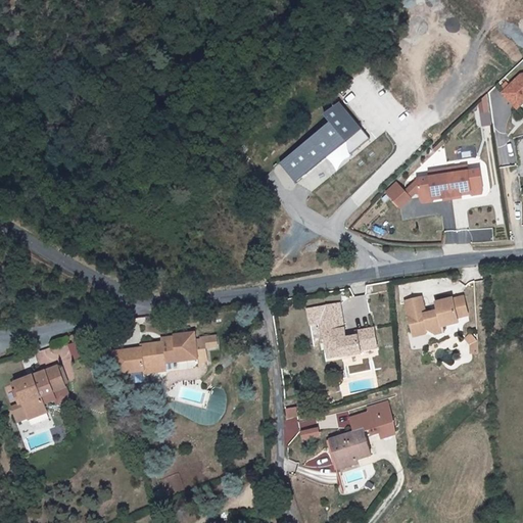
[(522,74),(504,92),(519,107),(522,102),(522,74)]
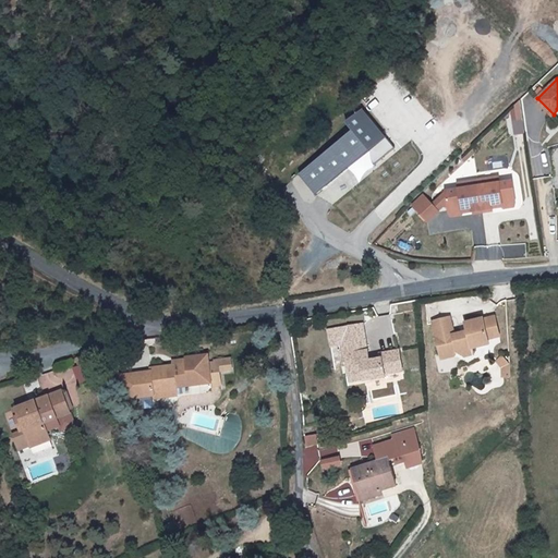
[(352,131),(298,174),(315,195),(364,155),(373,165),(393,148),(362,109),(346,122),(352,131)]
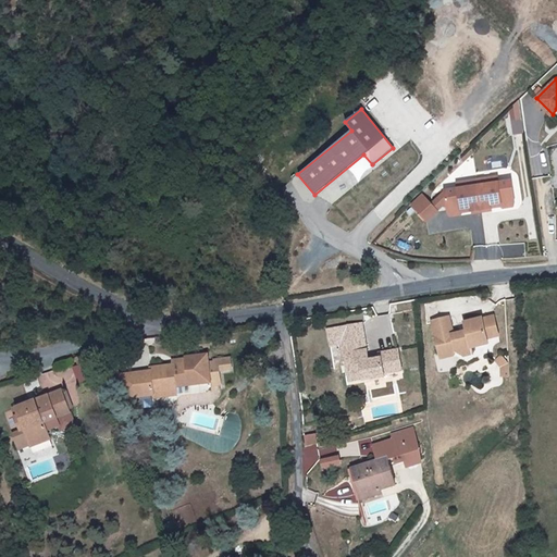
[(523,131),(521,119),(517,119),(512,120),(514,132),(523,131)]
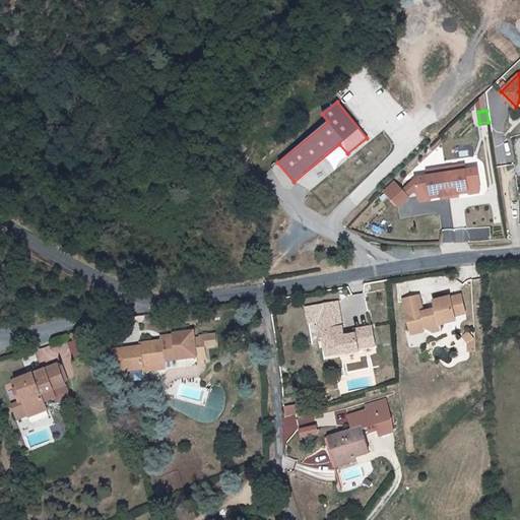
[(427,169),(445,166),(443,151),(425,154),(427,169)]
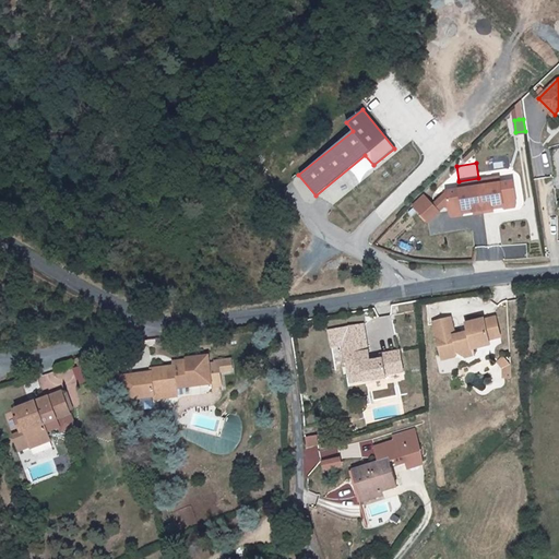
[(496,179),(475,182),(476,188),(497,185),(496,179)]
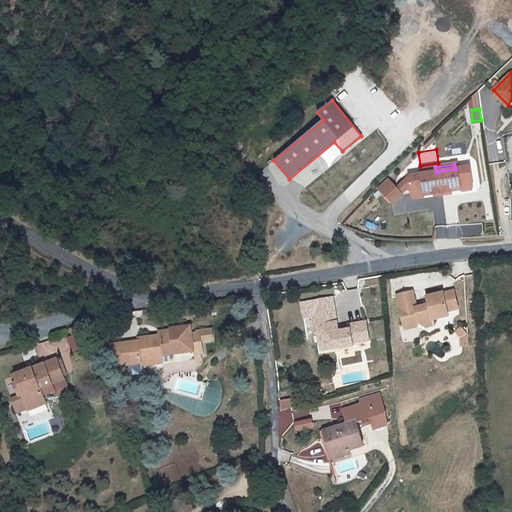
[(435,167),(416,170),(417,175),(436,172),(435,167)]
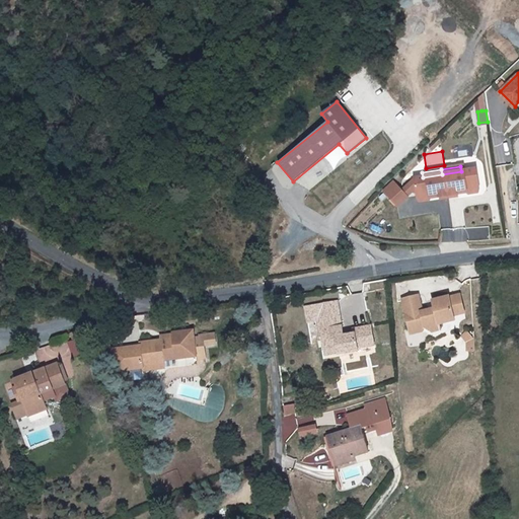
[(442,174),(445,198),(455,196),(454,194),(463,192),(475,191),(472,170),(461,171),(442,174)]
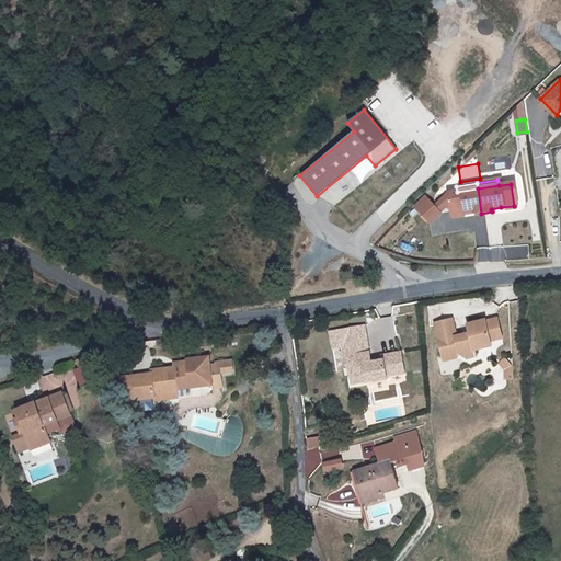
[(481,214),(478,189),(457,192),(444,194),(444,195),(446,209),(447,216),(461,214),(470,213),(471,215),(481,214)]
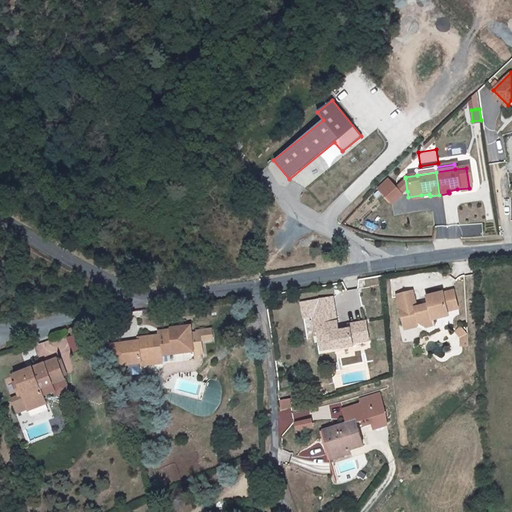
[(407,191),(405,178),(393,190),(398,196),(403,191),(407,191)]
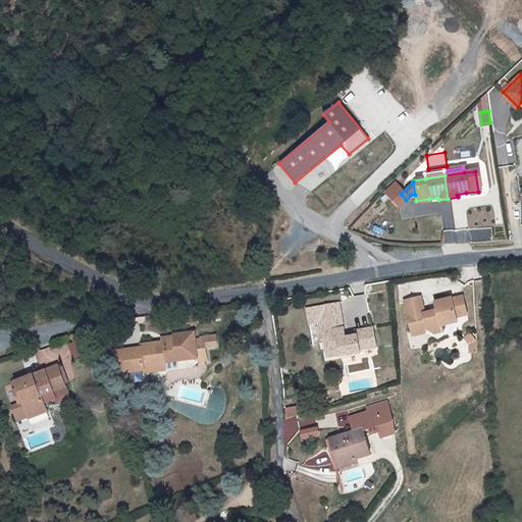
[(392,185),(382,194),(397,209),(407,200),(406,200),(401,194),(392,185)]
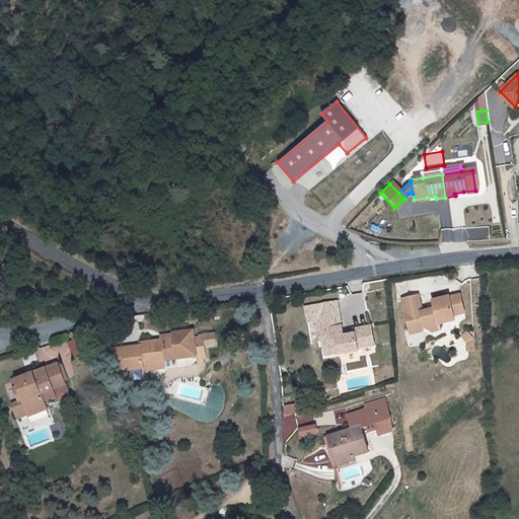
[(406,313),(410,327),(425,324),(425,327),(431,331),(441,329),(439,323),(455,320),(454,315),(464,313),(460,295),(450,297),(450,296),(434,300),(435,308),(423,311),(419,295),(403,298),(406,313)]
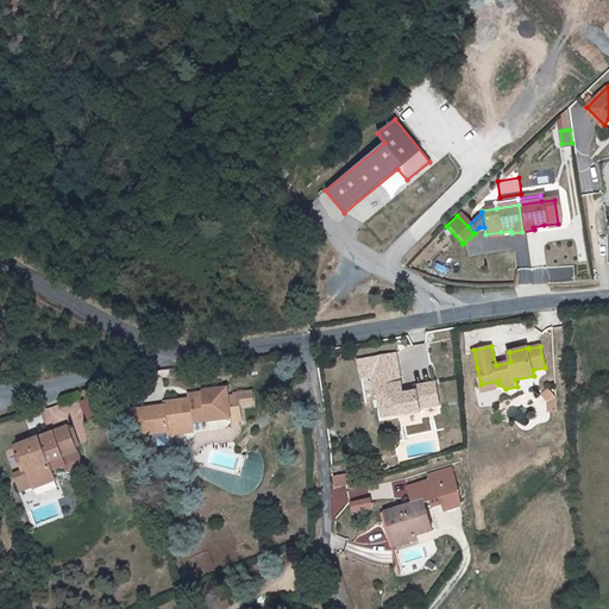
[(397,406),(399,414),(422,410),(421,405),(437,401),(433,382),(415,384),(416,393),(401,395),(395,363),(381,366),(378,358),(358,362),(362,381),(383,377),(385,387),(377,388),(381,403),(385,402),(387,408),(397,406)]
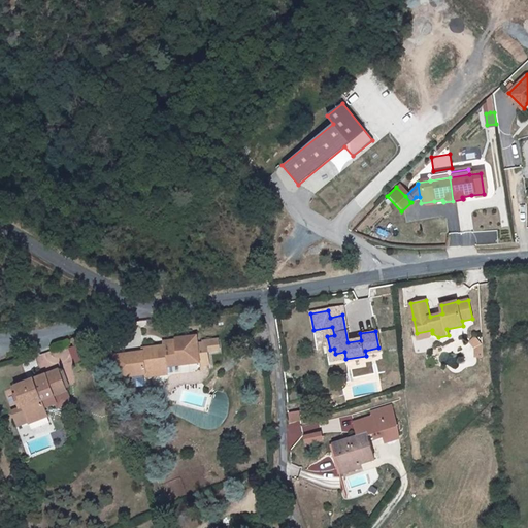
[(417,333),(418,338),(431,335),(432,333),(432,330),(417,333)]
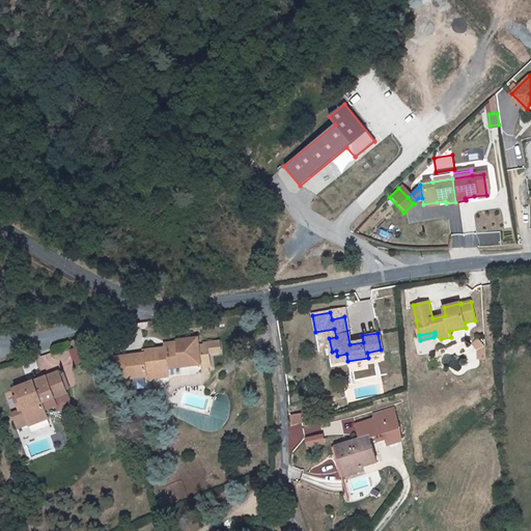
[(478,351),(484,351),(484,347),(478,339),(472,344),(477,351),(478,351)]
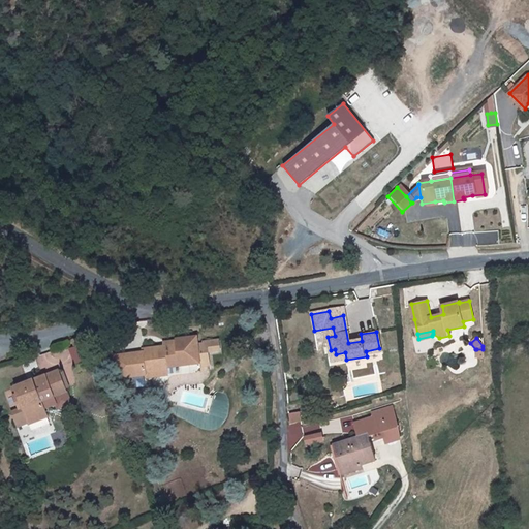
[(103,360),(117,355),(112,339),(98,343),(103,360)]
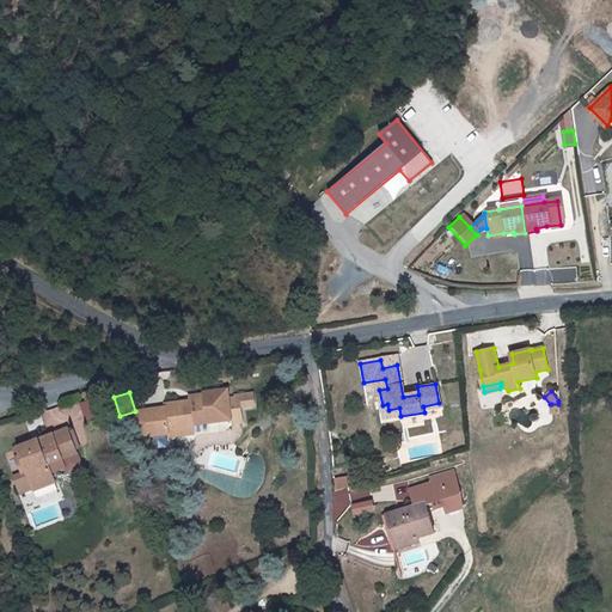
[(195,426),(214,423),(233,421),(234,426),(245,426),(244,411),(257,410),(255,397),(193,405),(191,401),(166,404),(166,408),(171,434),(195,430),(195,426)]
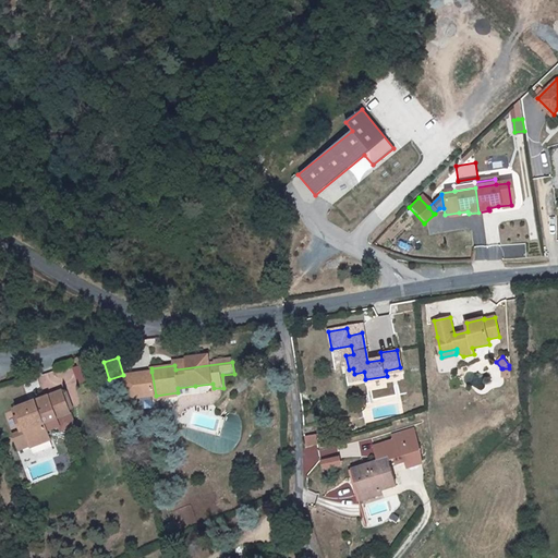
[(353,368),(349,370),(351,383),(365,379),(364,372),(354,374),(353,368)]
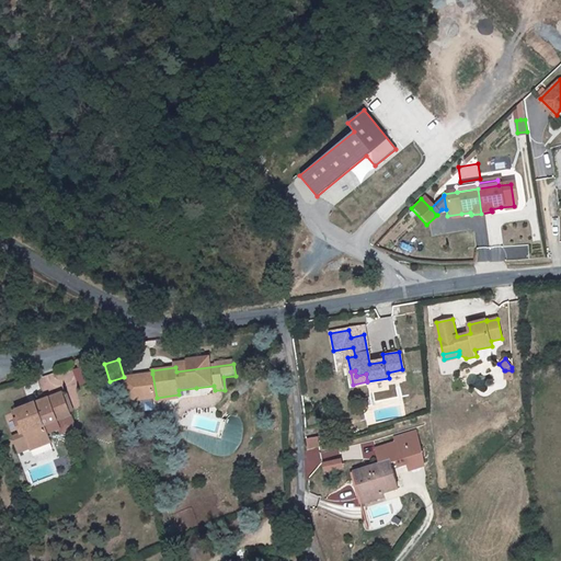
[(157,398),(152,374),(123,378),(127,402),(157,398)]
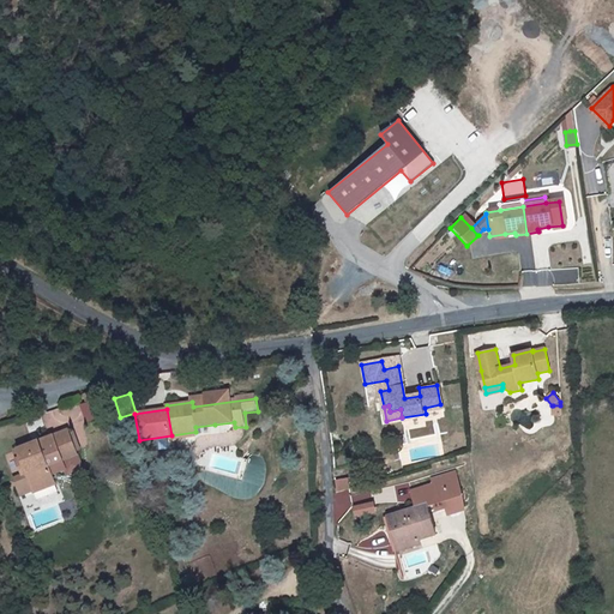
[(196,432),(172,435),(172,440),(215,434),(215,425),(196,427),(196,432)]
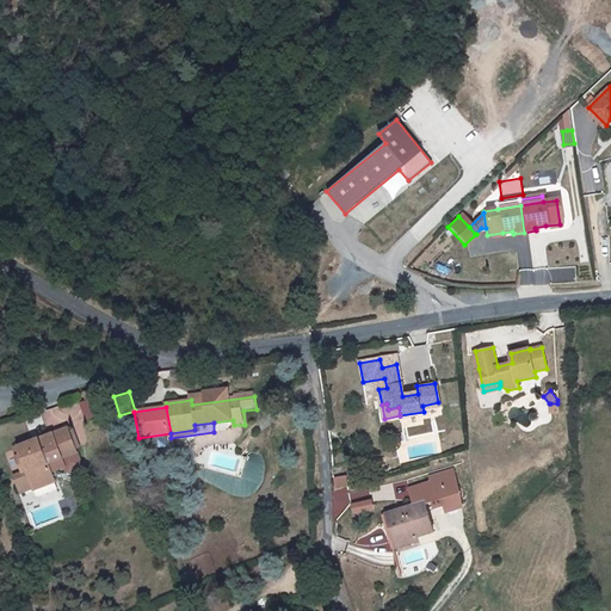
[(48,464),(61,458),(75,454),(67,429),(17,449),(20,457),(17,458),(22,474),(13,476),(19,494),(32,489),(55,481),(53,476),(48,464)]
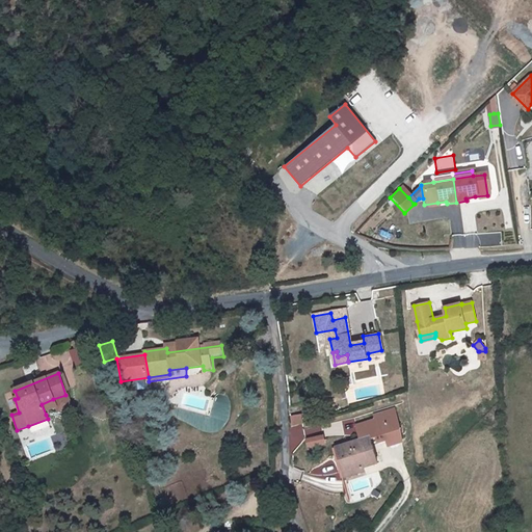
[(42,404),(46,415),(57,409),(53,399),(42,404)]
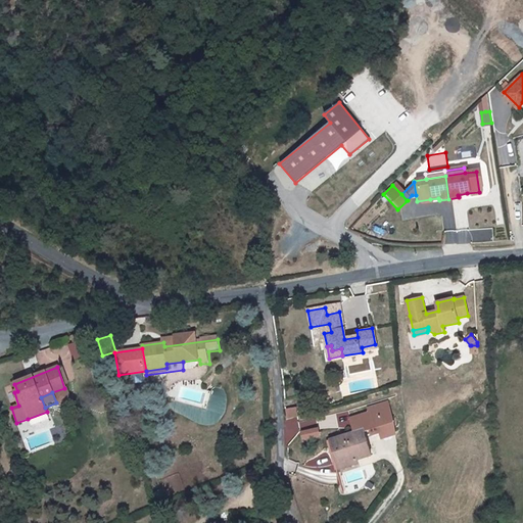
[(363,429),(363,431),(369,429),(370,435),(379,432),(386,429),(385,425),(391,424),(394,422),(388,401),(367,408),(368,412),(348,417),(353,432),(363,429)]
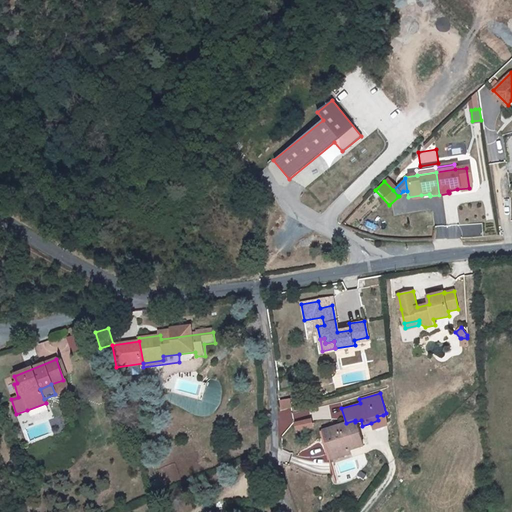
[(46,403),(27,410),(29,416),(48,409),(46,403)]
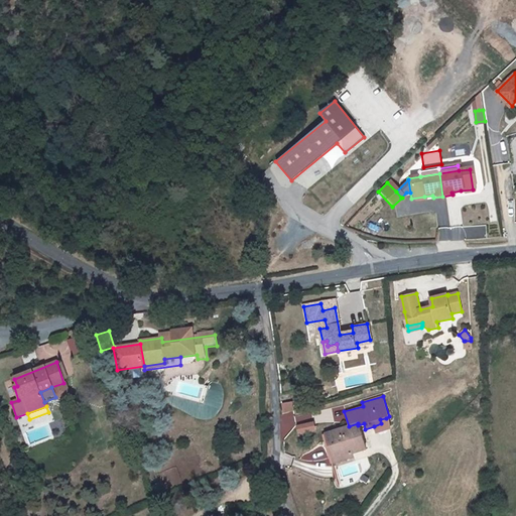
[(374,426),(376,431),(389,427),(386,418),(380,419),(381,423),(374,426)]
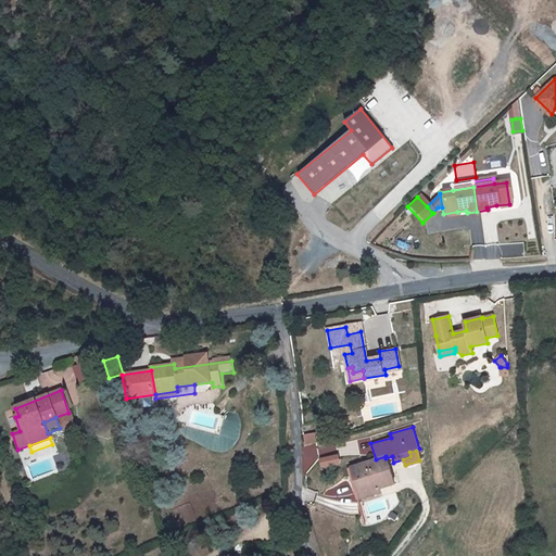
[(338,463),(337,455),(319,459),(320,466),(338,463)]
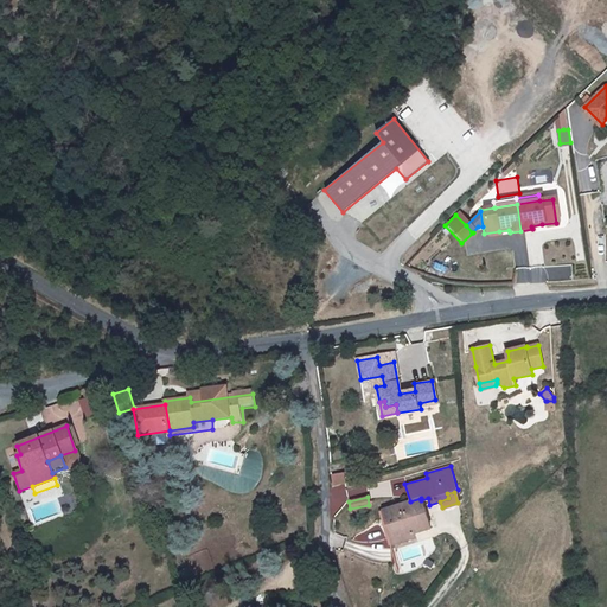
[(409,529),(411,534),(429,528),(421,500),(421,498),(410,502),(382,510),(384,519),(389,535),(409,529)]
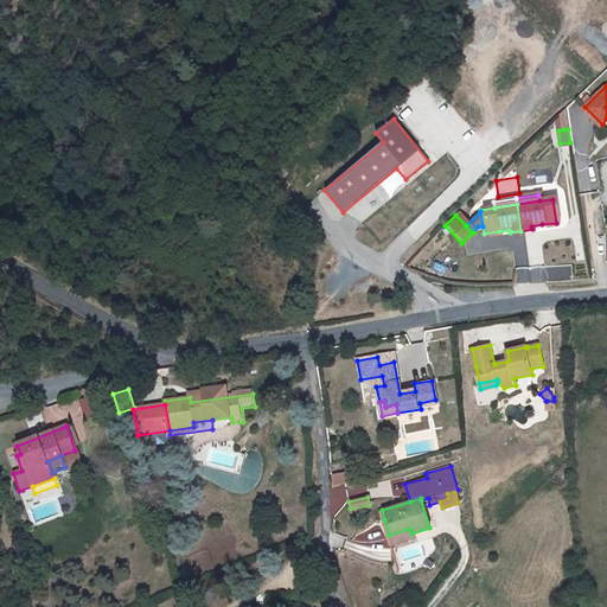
[(389,535),(384,519),(381,521),(389,544),(413,537),(411,534),(409,529),(389,535)]
